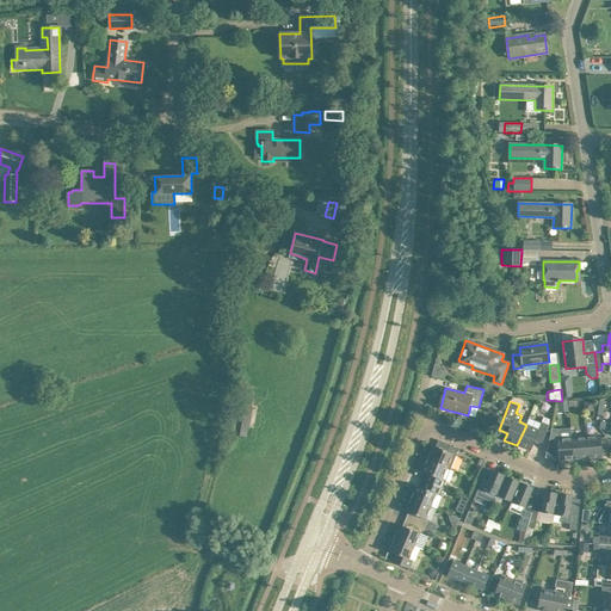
[(568,401),(557,402),(559,413),(569,412),(568,401)]
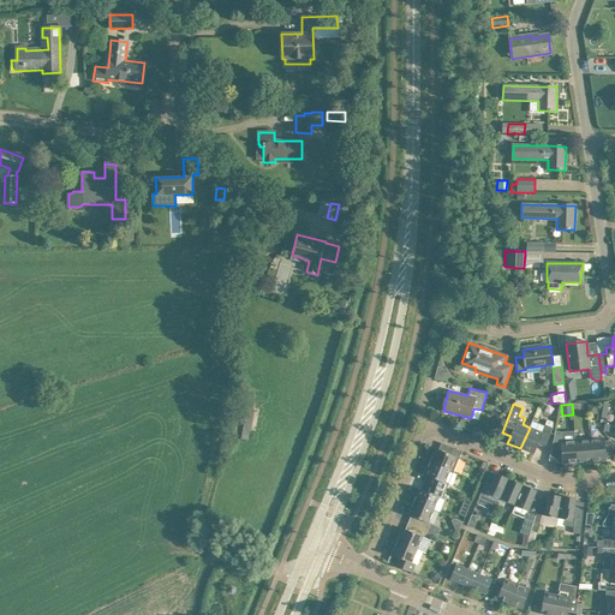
[(597,415),(596,404),(586,405),(587,415),(597,415)]
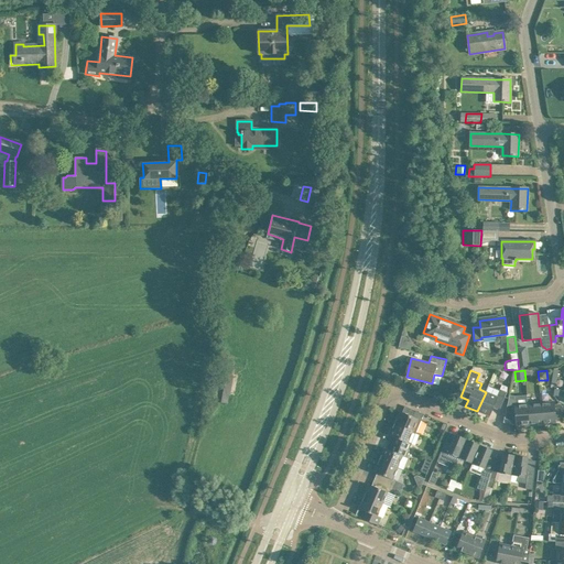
[(486,392),(477,411),(489,416),(498,397),(486,392)]
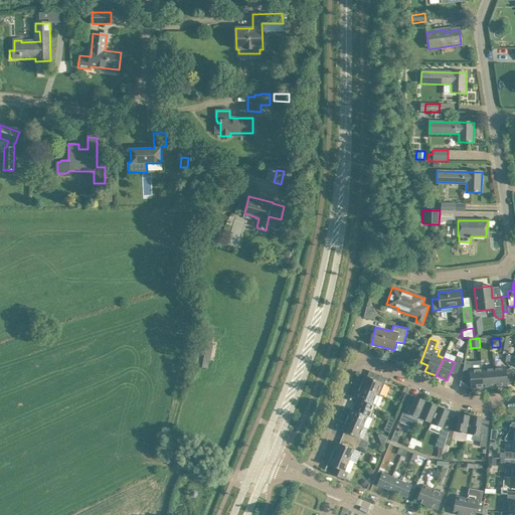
[(465,364),(464,366),(462,376),(470,378),(471,388),(475,388),(475,389),(483,389),(482,368),(471,369),(470,365),(465,364)]
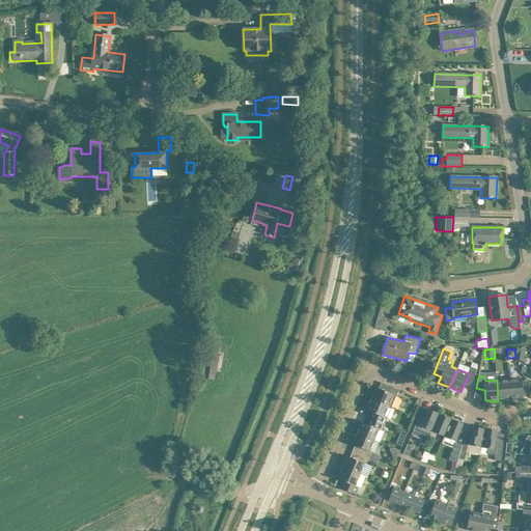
[(522,378),(509,379),(510,400),(519,399),(519,398),(523,397),(523,394),(530,393),(530,394),(530,393),(530,385),(527,381),(522,381),(522,378)]
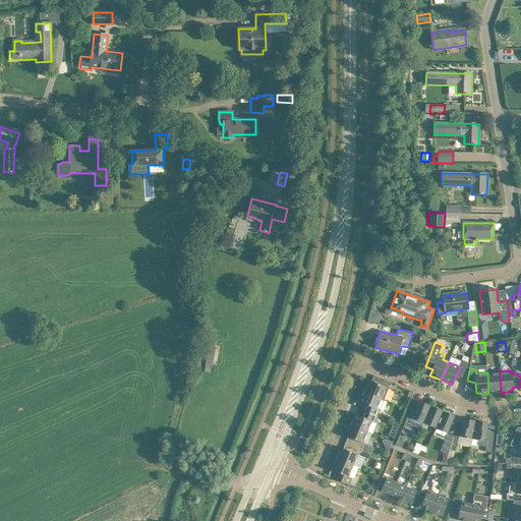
[(500,371),(487,372),(488,394),(489,394),(489,392),(495,392),(495,393),(501,393),(500,371)]
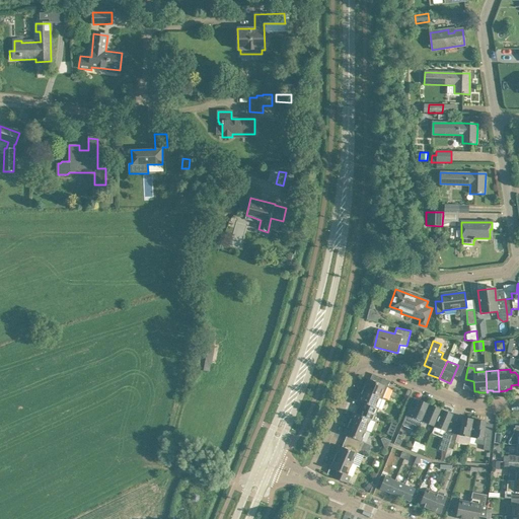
[(367,378),(362,389),(382,398),(390,381),(382,378),(380,383),(367,378)]
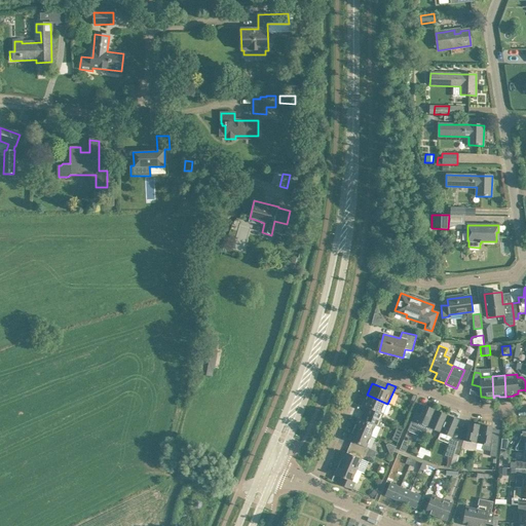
[(381,420),(387,404),(367,395),(362,406),(368,409),(366,414),(381,420)]
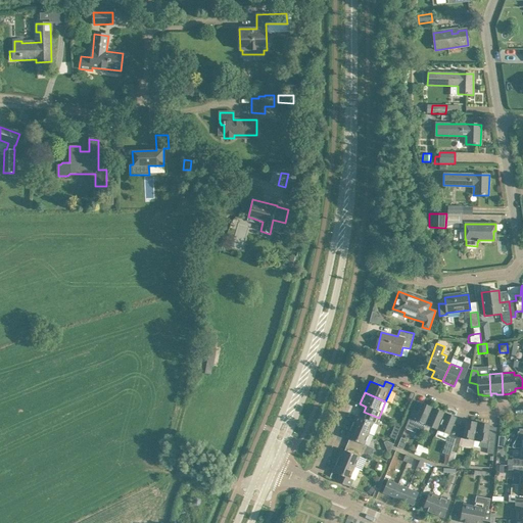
[(413,409),(405,428),(415,432),(417,428),(423,430),(425,425),(433,408),(422,402),(419,411),(413,409)]
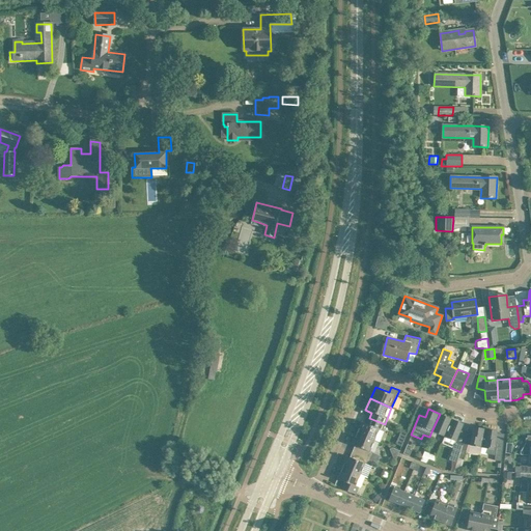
[(440,414),(431,431),(445,437),(452,419),(440,414)]
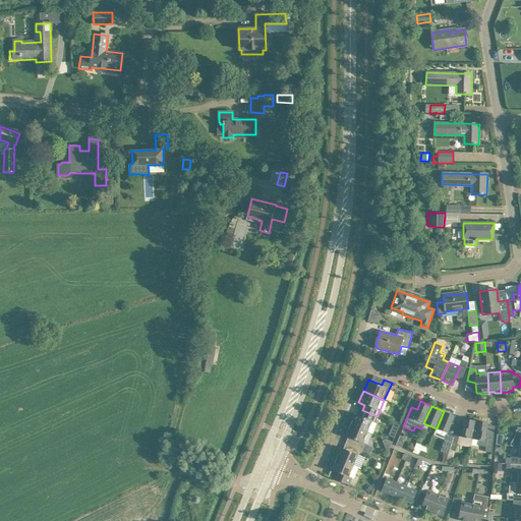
[(378,416),(362,410),(360,416),(354,413),(349,424),(367,432),(371,421),(374,422),(378,416)]
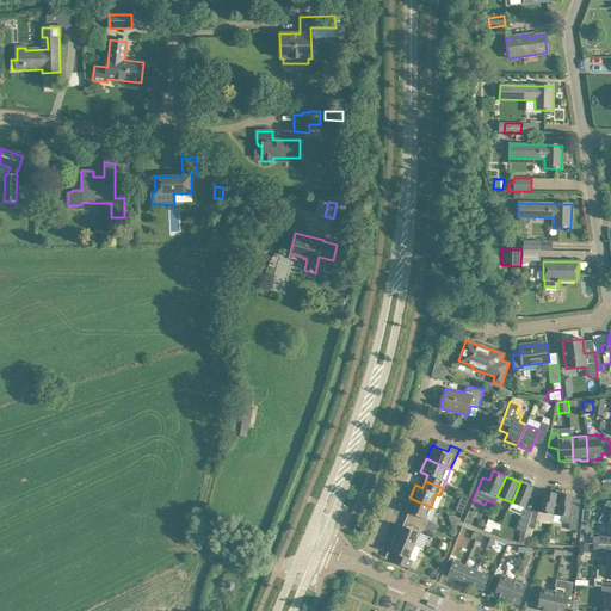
[(520,482),(512,503),(524,507),(532,487),(520,482)]
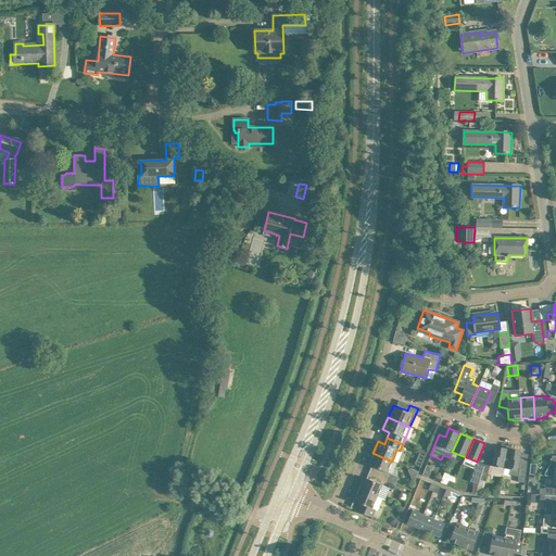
[(495,446),(494,457),(492,466),(504,469),(508,450),(495,446)]
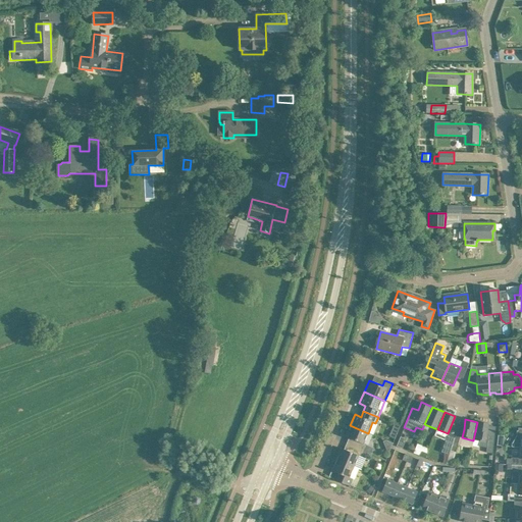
[(486,435),(486,433),(488,424),(477,422),(473,440),(479,441),(479,446),(486,448),(486,453),(492,454),(494,436),(488,435),(488,436),(486,435)]
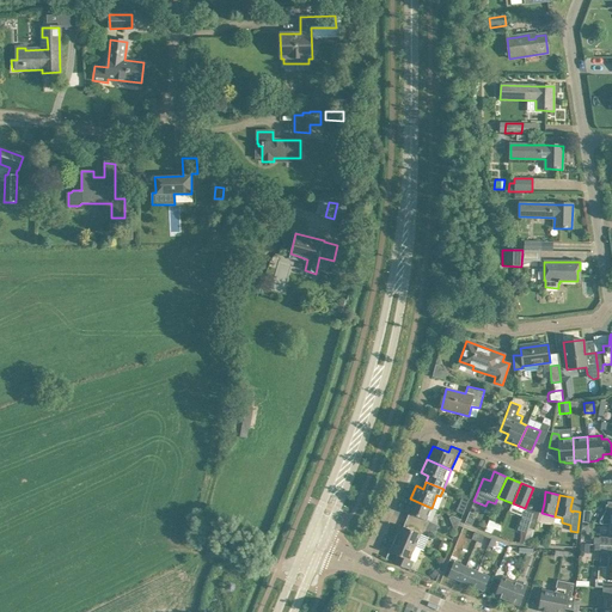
[(432,508),(410,499),(405,512),(421,519),(418,525),(435,533),(439,525),(426,520),(432,508)]
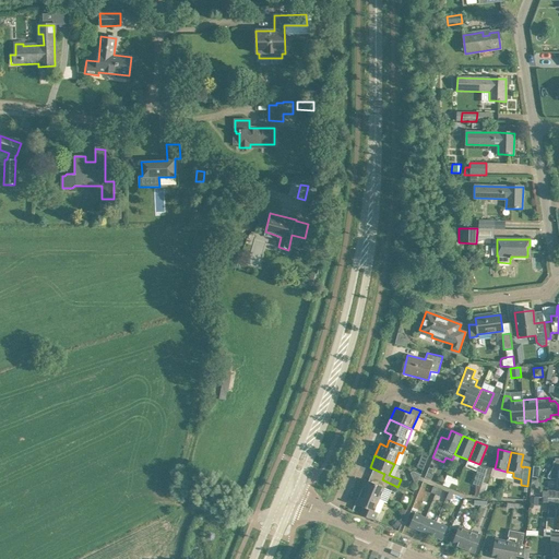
[(555,462),(554,461),(552,467),(547,475),(547,478),(556,479),(558,478),(558,459),(555,459),(555,462)]
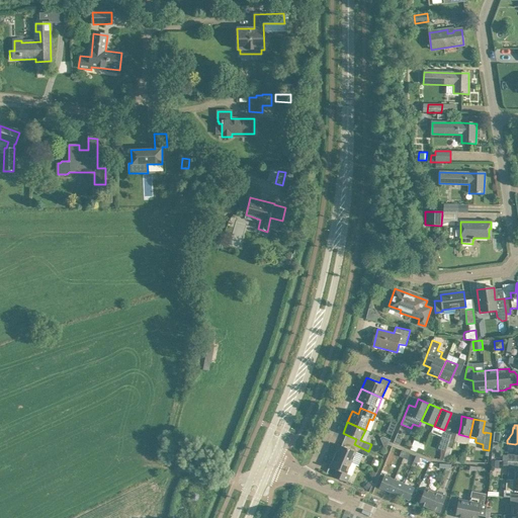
[(450,434),(443,432),(441,437),(438,449),(441,449),(445,451),(446,447),(448,442),(449,440),(450,434)]
